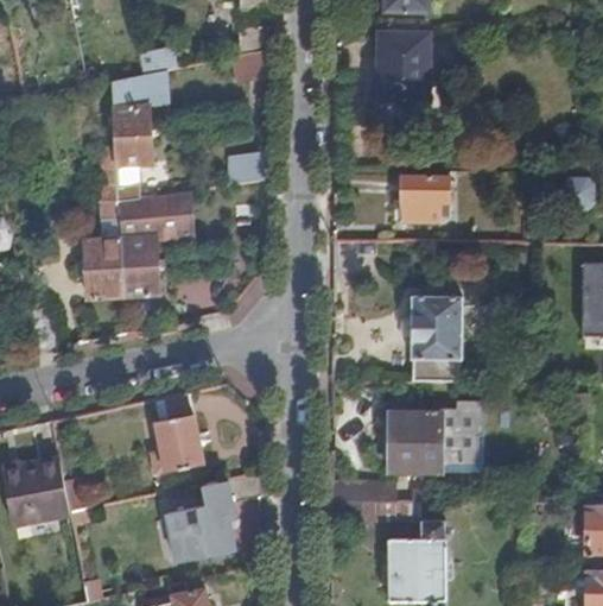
[(236,0),(236,11),(265,12),(265,0),(236,0)]
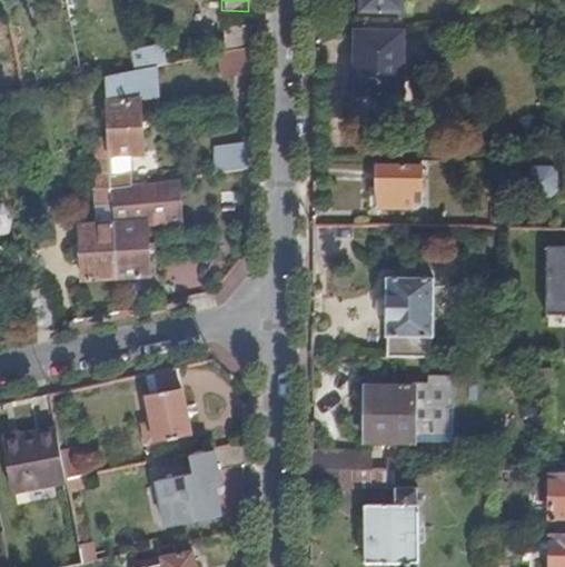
[(402,13),(402,0),(357,0),(357,12),(402,13)]
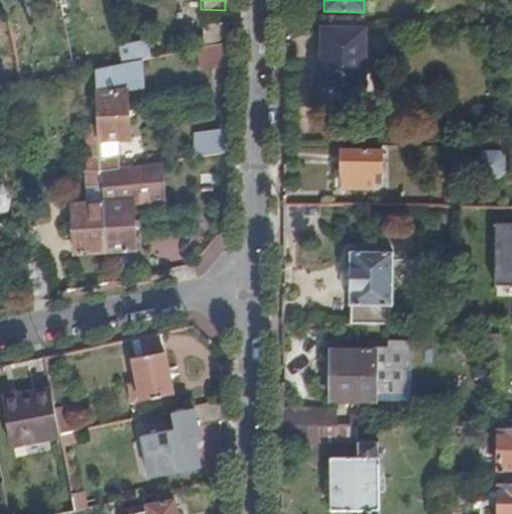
[(200,65),(224,65),(225,24),(201,23),(200,65)]
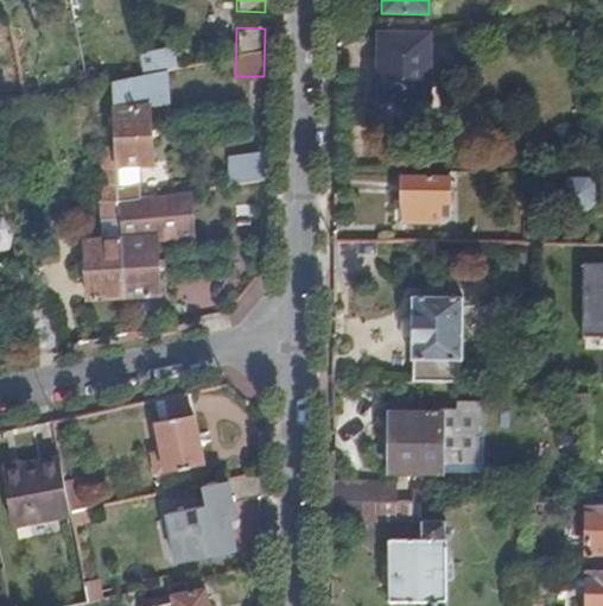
[(429,100),(429,32),(375,32),(375,100),(429,100)]
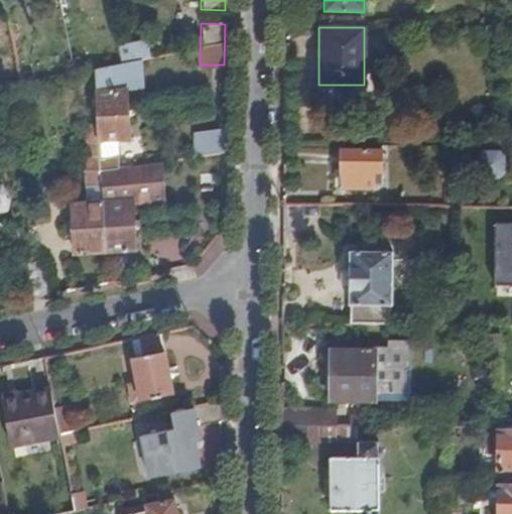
[(115,45),(119,65),(139,60),(148,58),(144,39),(115,45)]
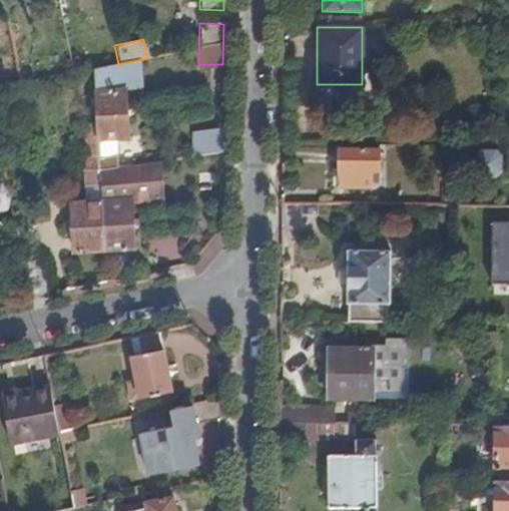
[(91,69),(95,123),(97,169),(117,167),(115,139),(126,138),(123,90),(139,90),(138,60),(118,64),(91,69)]
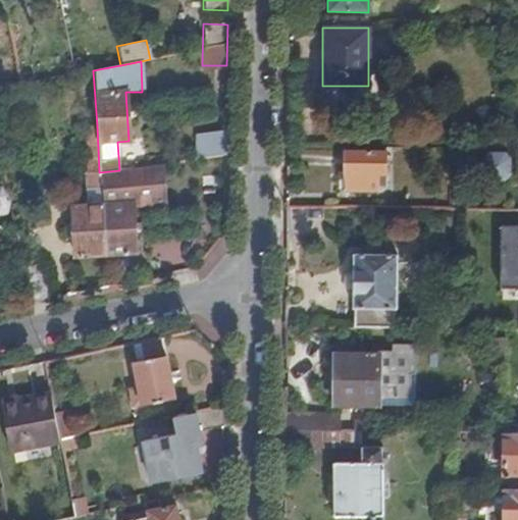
[(73,256),(104,255),(99,172),(97,125),(86,127),(87,158),(84,159),(86,206),(70,208),(73,256)]
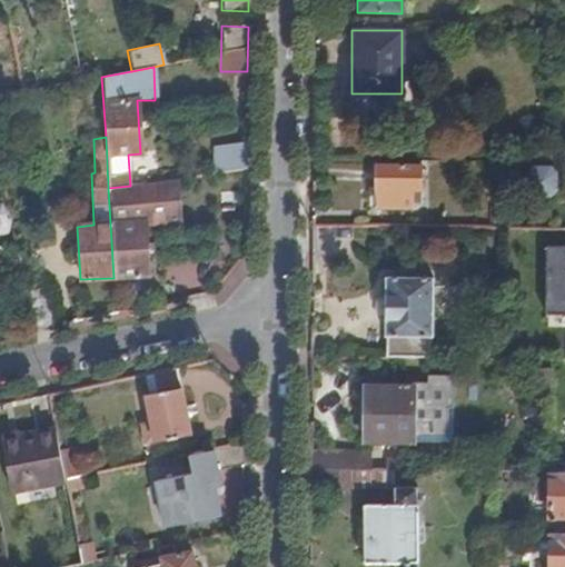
[(211,173),(245,169),(245,141),(212,147),(211,173)]
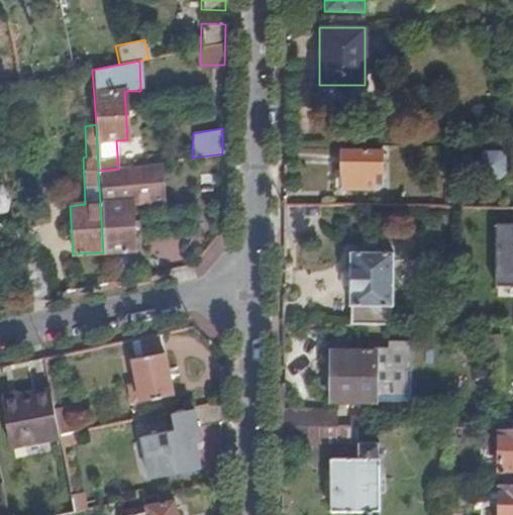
[(381,172),(380,146),(340,145),(340,187),(371,187),(372,184),(381,184),(381,172)]
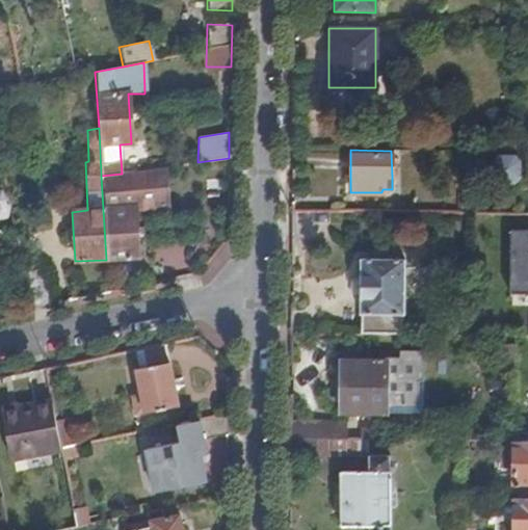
[(101,176),(106,260),(138,258),(135,208),(167,206),(165,167),(122,174),(101,176)]
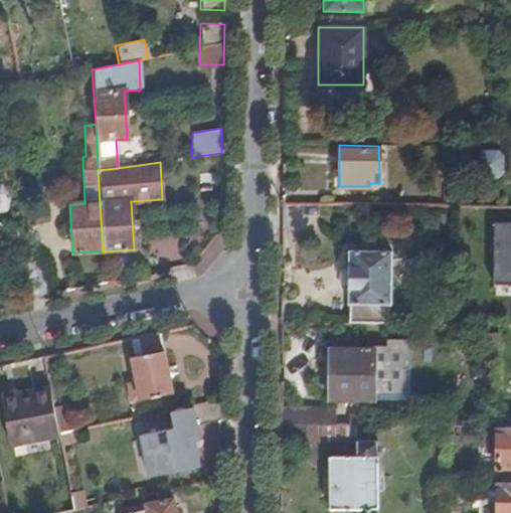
[(510,222),(493,222),(492,280),(510,280),(510,222)]
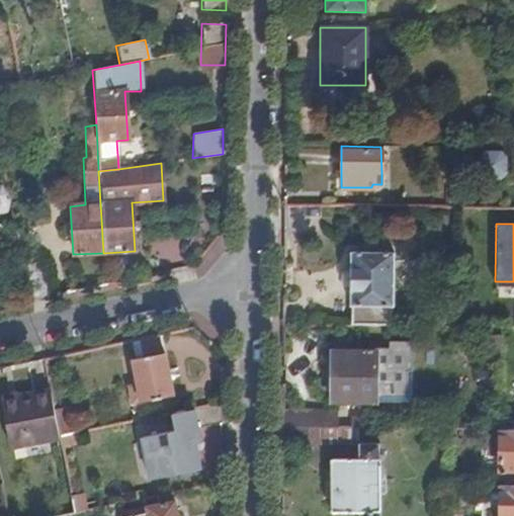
[(351,326),(381,326),(381,305),(392,305),(392,252),(349,252),(349,304),(351,304),(351,326)]
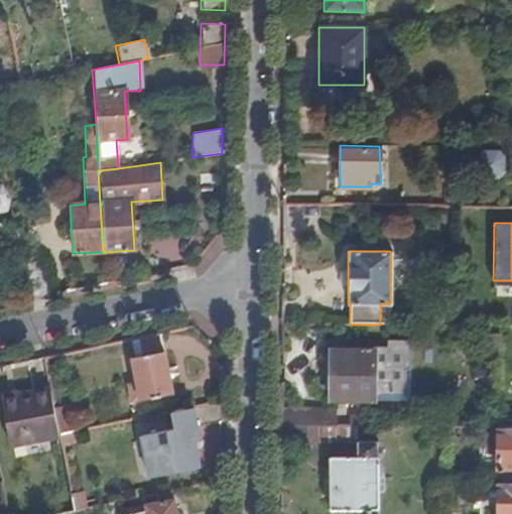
[(22,265),(28,298),(47,294),(40,261),(22,265)]
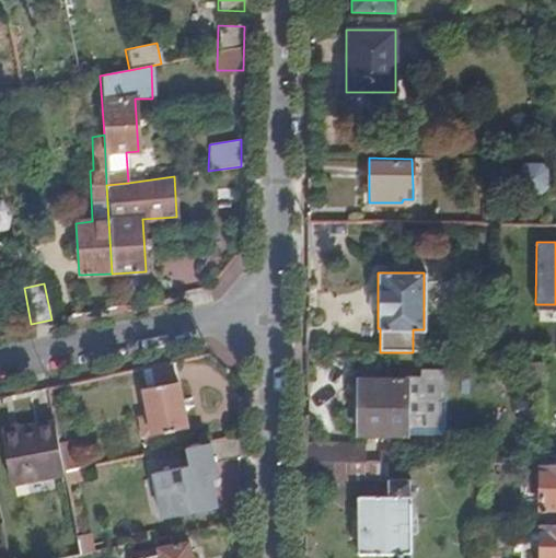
[(174,381),(171,361),(140,368),(145,386),(140,387),(146,414),(135,416),(139,436),(185,426),(176,380),(174,381)]
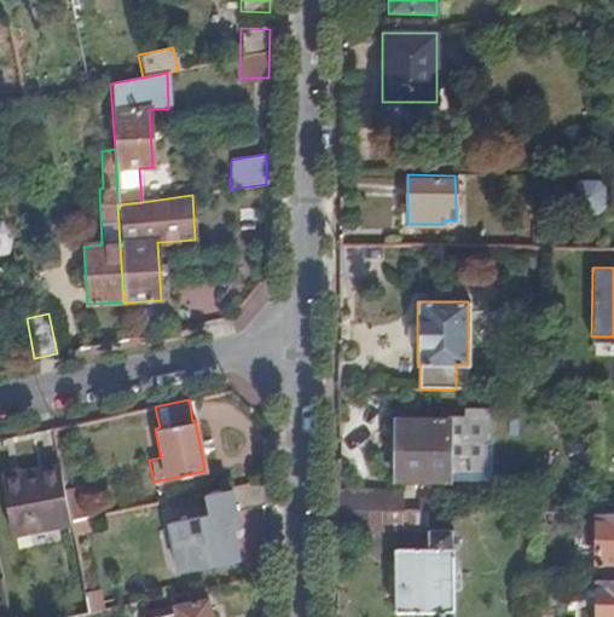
[(394,479),(444,478),(447,478),(447,459),(458,457),(463,457),(464,415),(441,416),(441,417),(439,417),(439,419),(395,420),(394,479)]
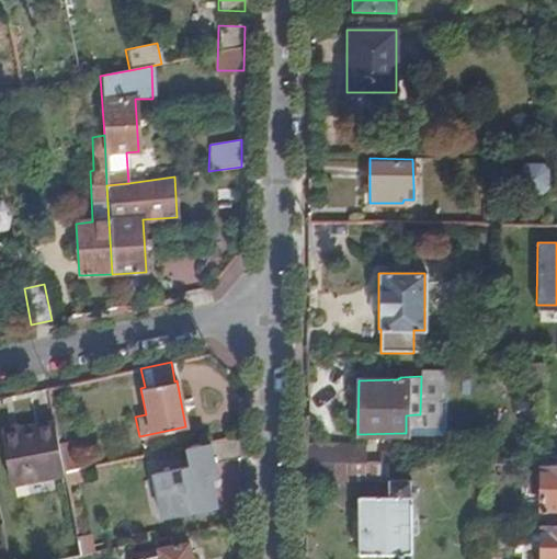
[(406,433),(402,433),(402,437),(416,437),(416,414),(406,415),(406,433)]
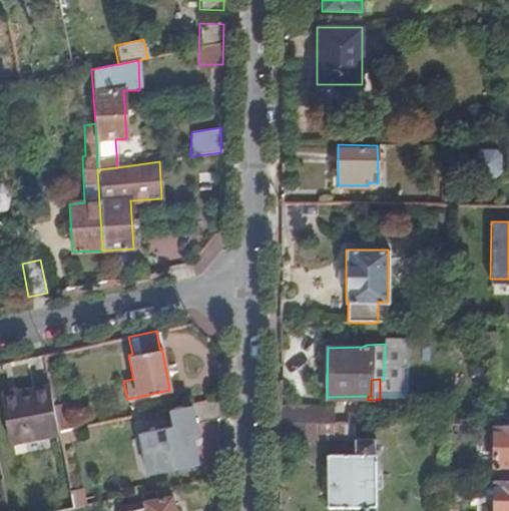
[(51,401),(48,389),(1,398),(10,443),(57,434),(56,431),(51,401)]
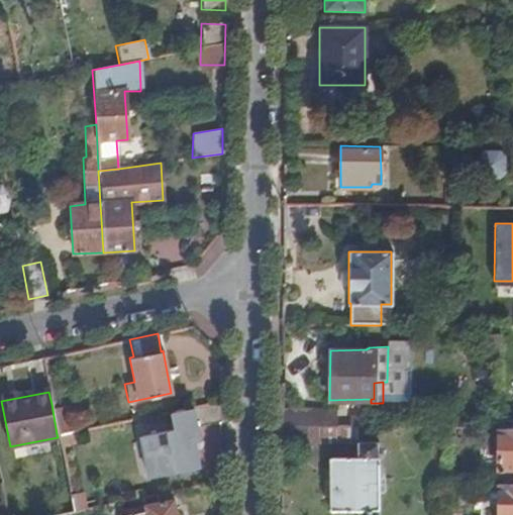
[(60,402),(52,404),(57,434),(72,431),(66,405),(62,406),(60,402)]
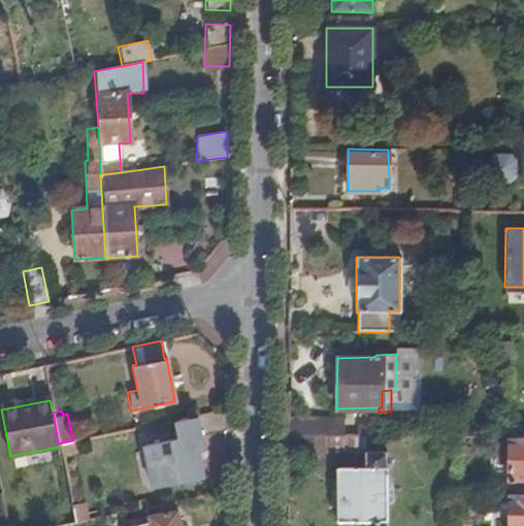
[(224,431),(224,411),(174,420),(177,438),(143,446),(152,489),(203,479),(198,452),(203,452),(201,436),(224,431)]
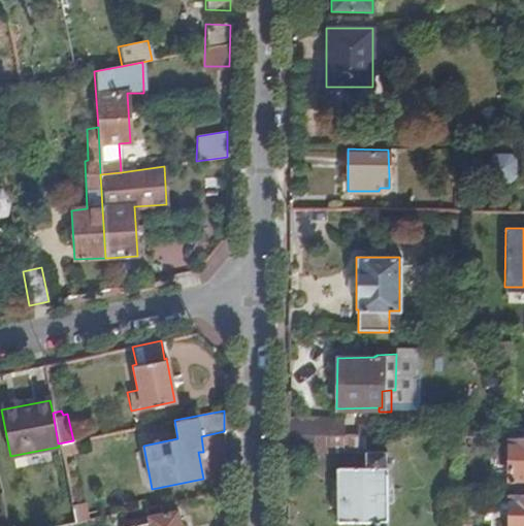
[(342,435),(342,424),(342,417),(285,416),(286,434),(342,435)]
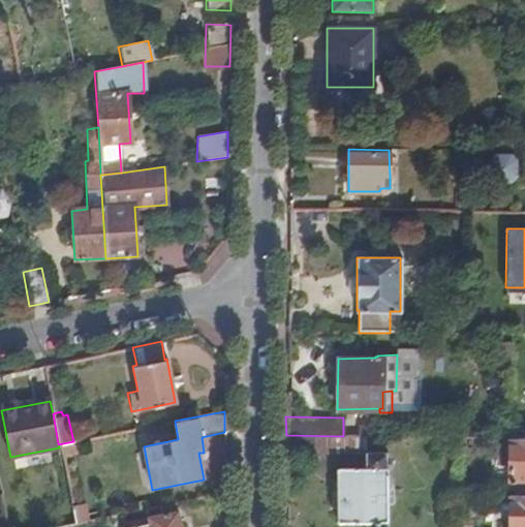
[(364,436),(372,436),(371,425),(343,425),(343,436),(364,436)]
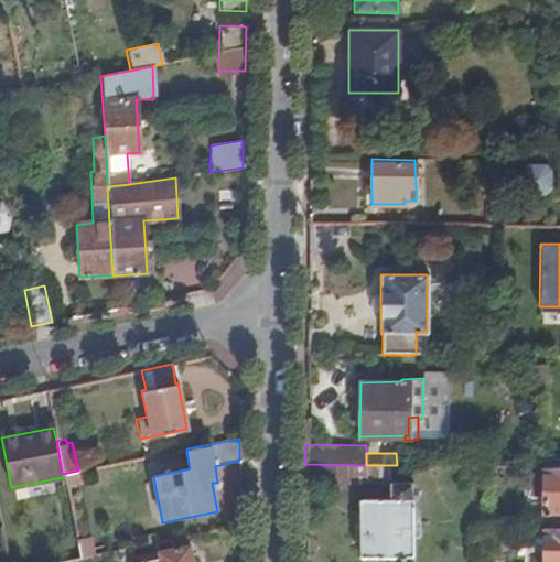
[(389,482),(388,465),(366,465),(305,464),(304,484),(388,484),(389,482)]
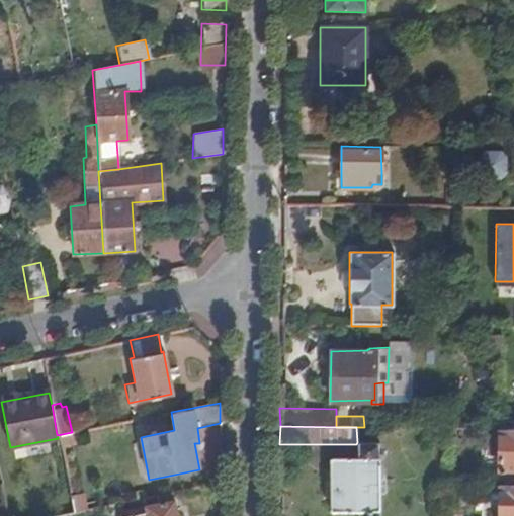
[(513,469),(513,428),(499,428),(497,428),(497,469),(513,469)]
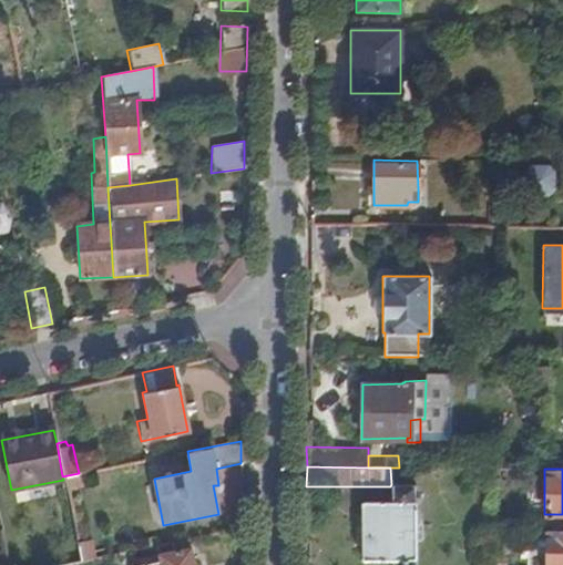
[(83,485),(81,473),(79,473),(62,476),(63,480),(65,489),(83,485)]
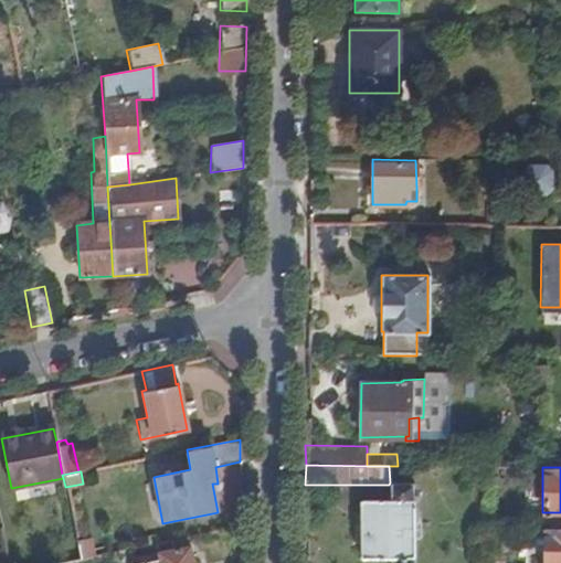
[(412,482),(390,482),(389,485),(389,500),(359,501),(360,558),(390,558),(389,562),(412,562),(413,539),(419,539),(419,522),(413,522),(412,482)]
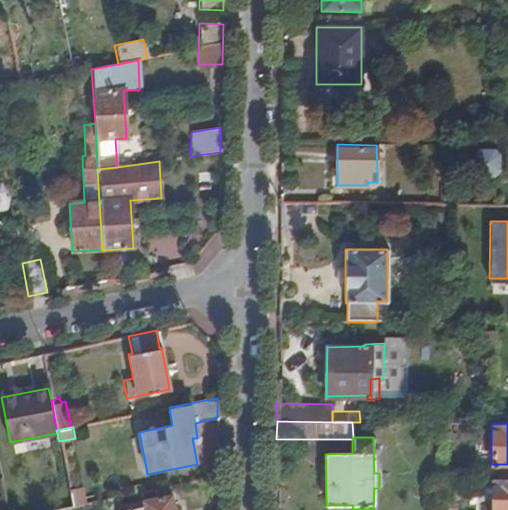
[(491,509),(507,509),(507,478),(492,479),(491,509)]
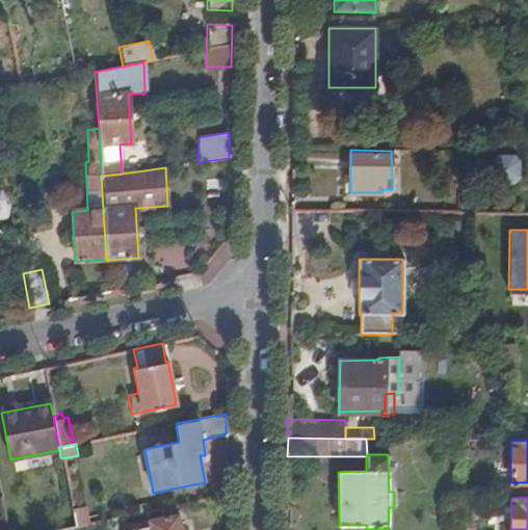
[(75,526),(86,523),(83,506),(72,508),(75,526)]
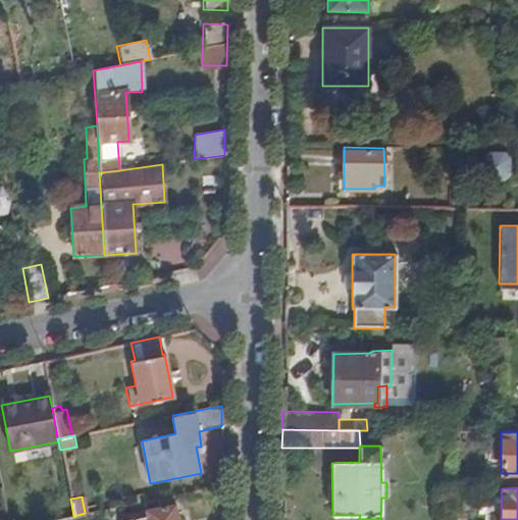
[(176,519),(174,504),(145,510),(146,516),(127,519),(176,519)]
